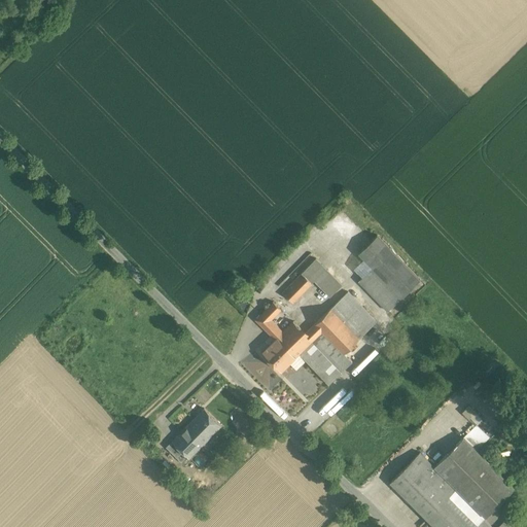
[(420,280),(378,235),(359,253),(363,258),(373,268),(363,277),(359,281),(388,311),(420,280)]
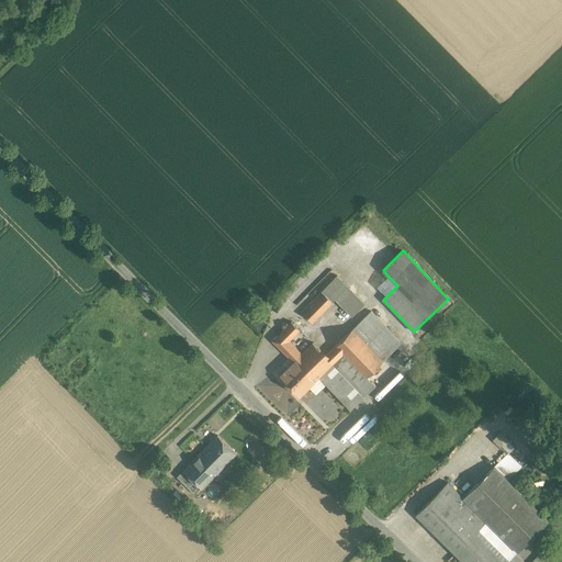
[(364,304),(337,276),(325,289),(335,300),(352,317),(364,304)]
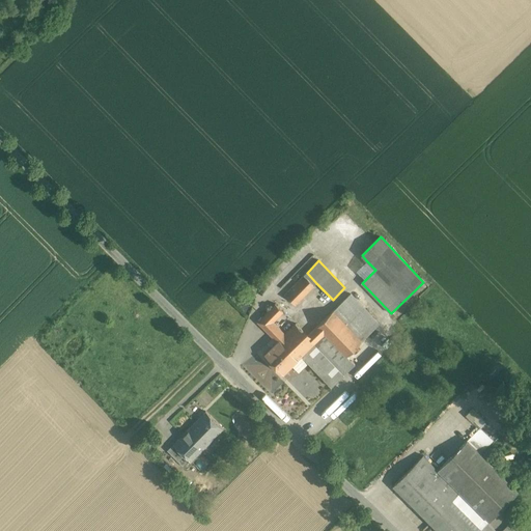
[(366,260),(356,270),(366,279),(375,270),(366,260)]
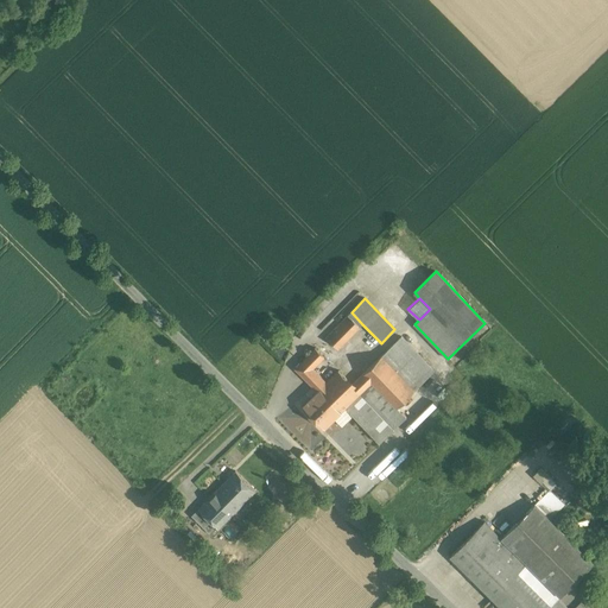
[(352,312),(327,337),(339,349),(362,324),(352,312)]
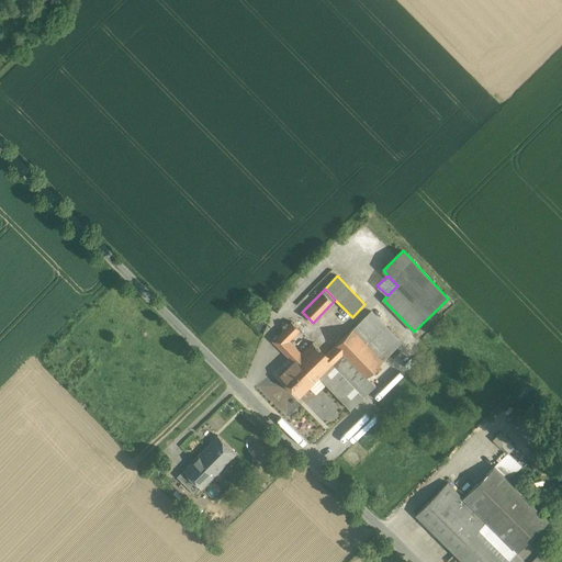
[(454,304),(448,299),(414,332),(422,339),(446,316),(444,315),(454,304)]
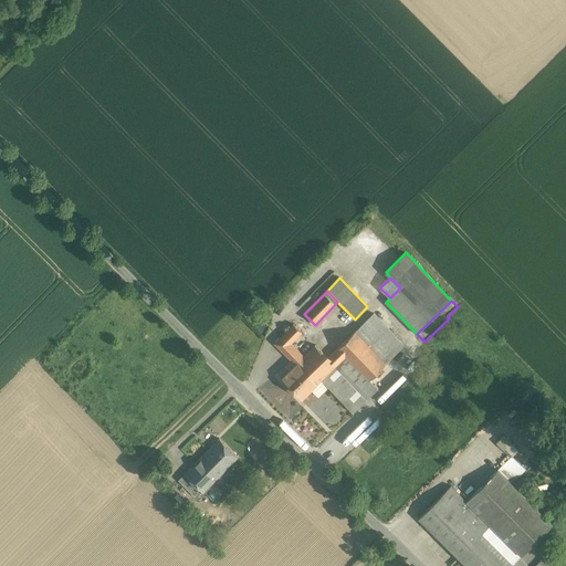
[(374,314),(327,358),(315,345),(304,356),(324,377),(322,379),(353,413),(378,388),(369,379),(405,345),(374,314)]
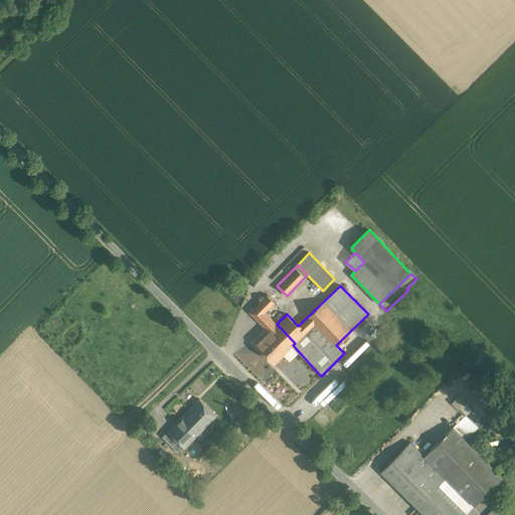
[(268,295),(249,313),(258,320),(265,313),(275,303),(268,295)]
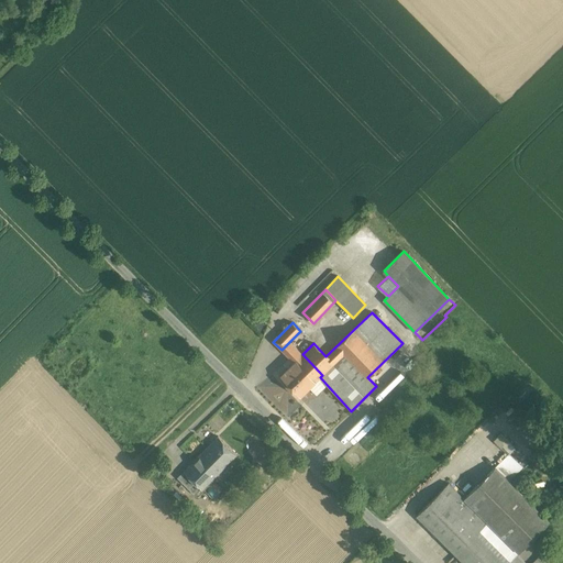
[(289,342),(282,350),(294,363),(302,354),(289,342)]
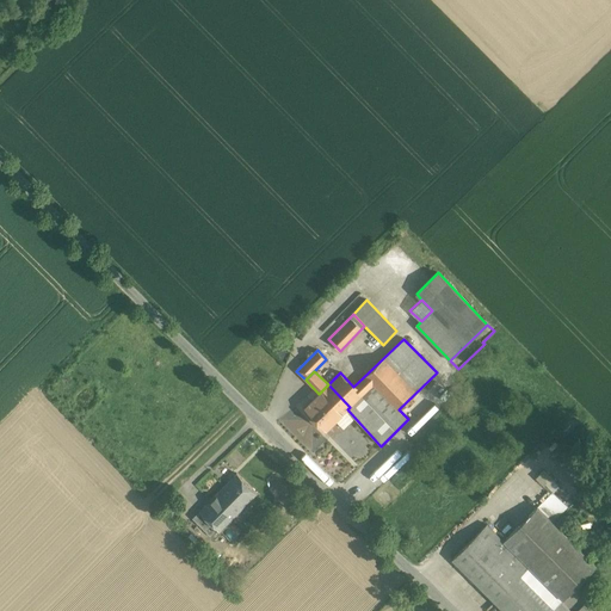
[(350,407),(328,384),(319,394),(303,409),(325,431),(347,409),(350,407)]
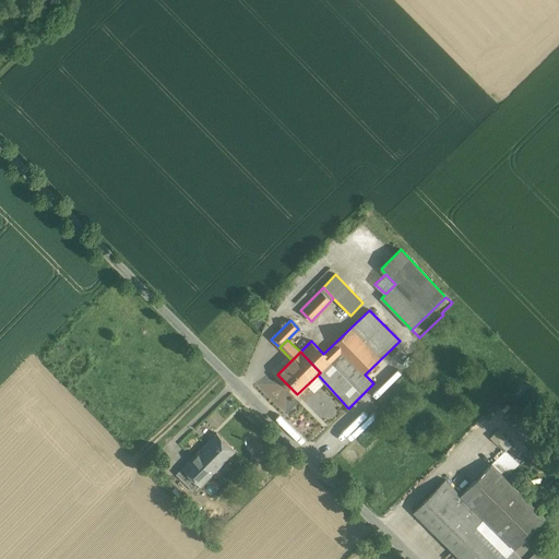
[(235,452),(216,435),(204,448),(222,465),(235,452)]
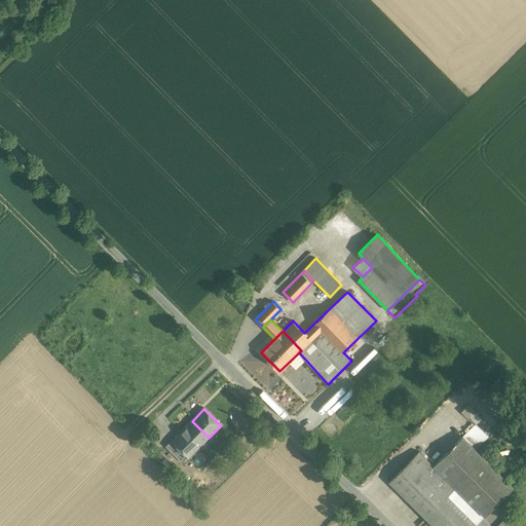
[(192,421),(179,434),(196,451),(198,449),(209,438),(192,421)]
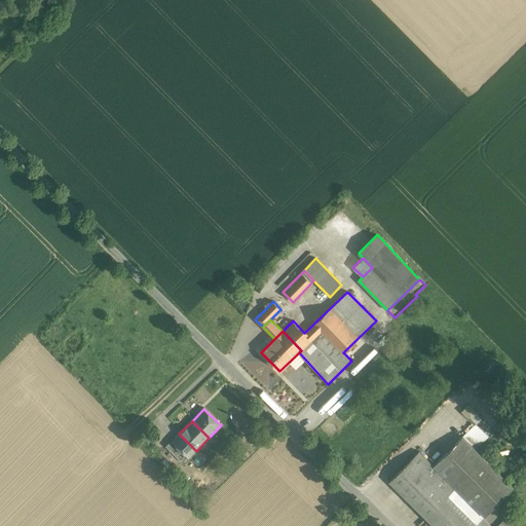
[(196,451),(179,434),(172,441),(189,458),(196,451)]
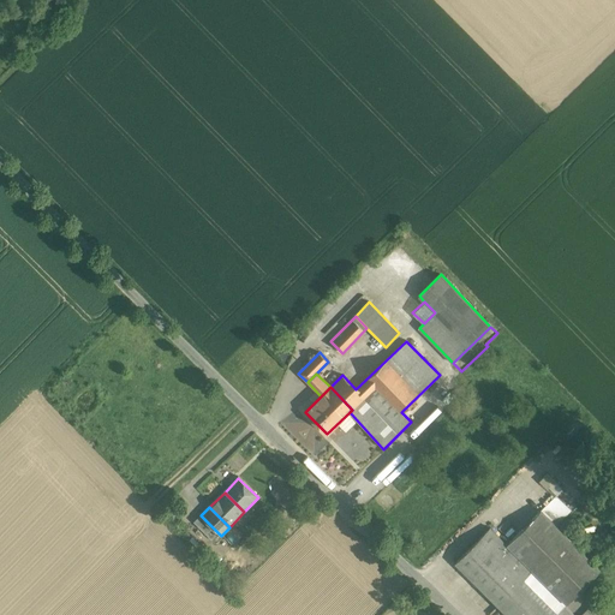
[(601,569),(541,511),(507,544),(532,571),(567,604),(601,569)]
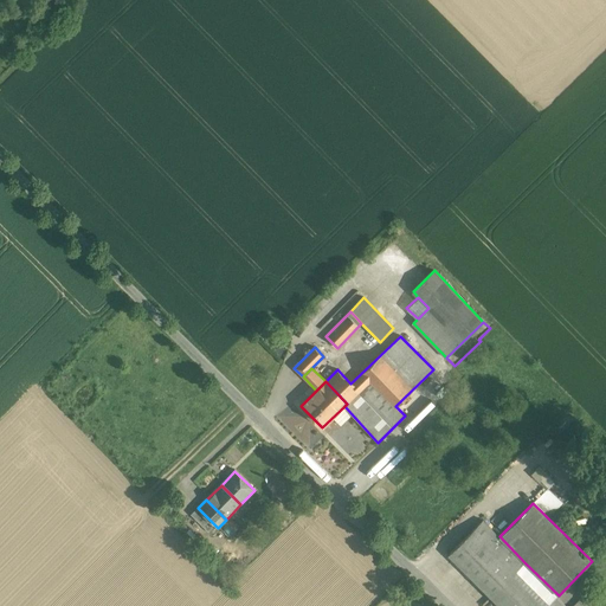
[(500,536),(483,521),(449,555),(490,597),(524,562),(500,536)]
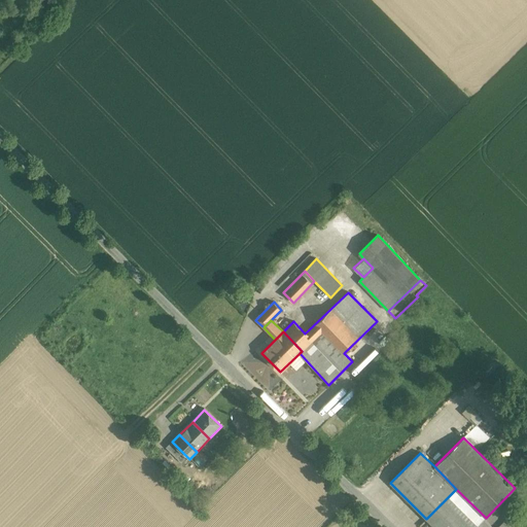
[(456,489),(426,519),(434,526),(476,526),(484,520),(485,518),(486,518),(456,489)]
